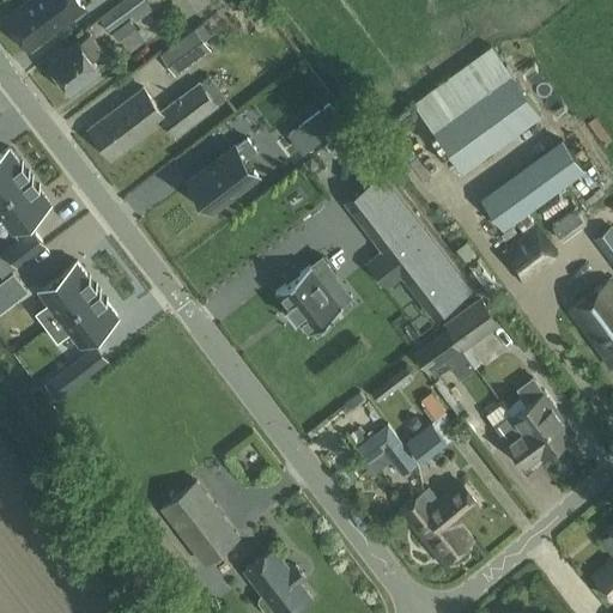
[(78,0),(29,0),(6,17),(29,49),(84,8),(78,0)]
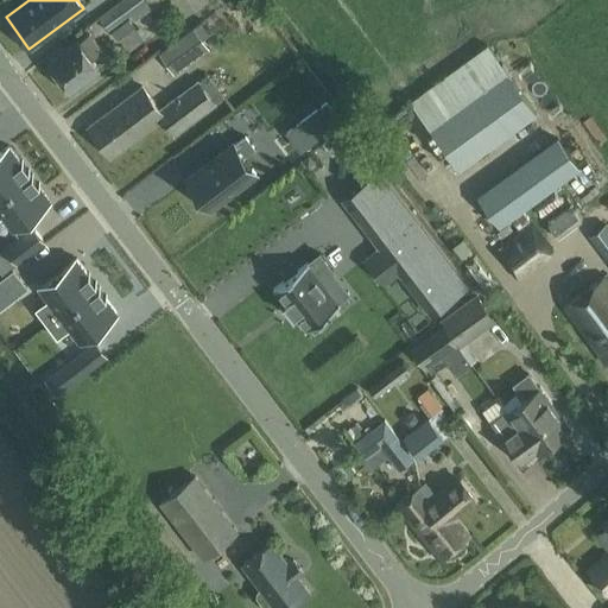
[(146,0),(120,0),(99,17),(109,31),(132,14),(135,20),(152,8),(146,0)]
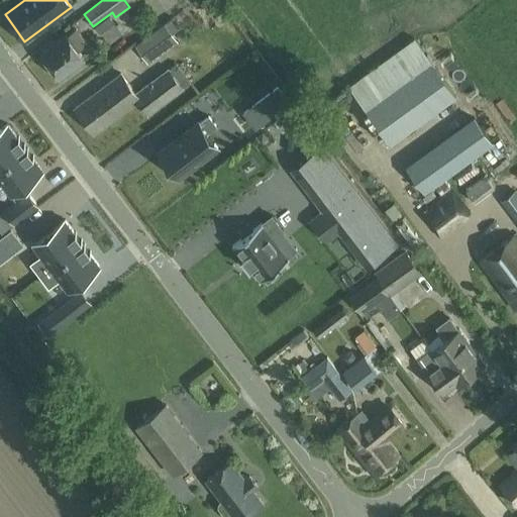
[(110,15),(96,25),(109,44),(122,35),(121,33),(124,31),(118,22),(116,24),(110,15)]
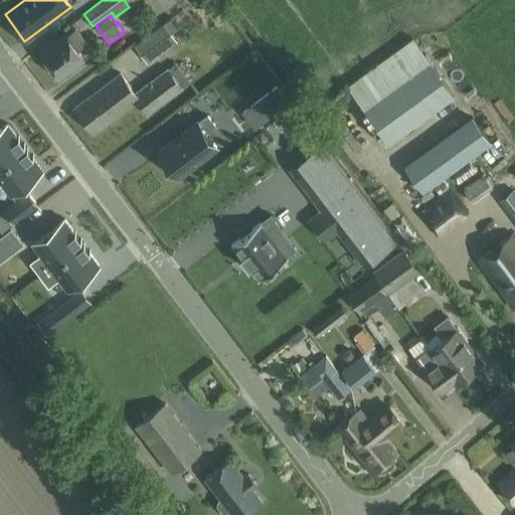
[(138,47),(152,61),(175,38),(161,24),(138,47)]
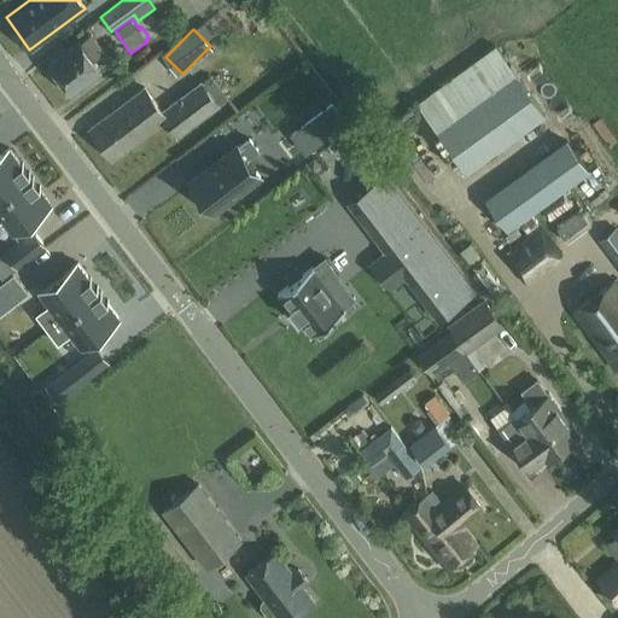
[(80,41),(50,65),(71,93),(101,70),(93,60),(105,52),(91,33),(80,41)]
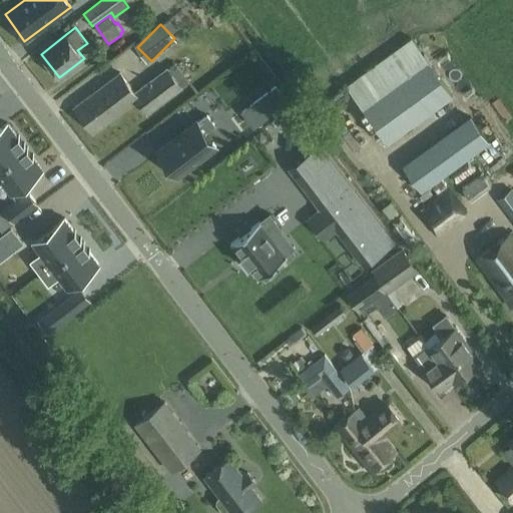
[(413,39),(348,87),(364,108),(388,142),(453,95),(429,61),(413,39)]
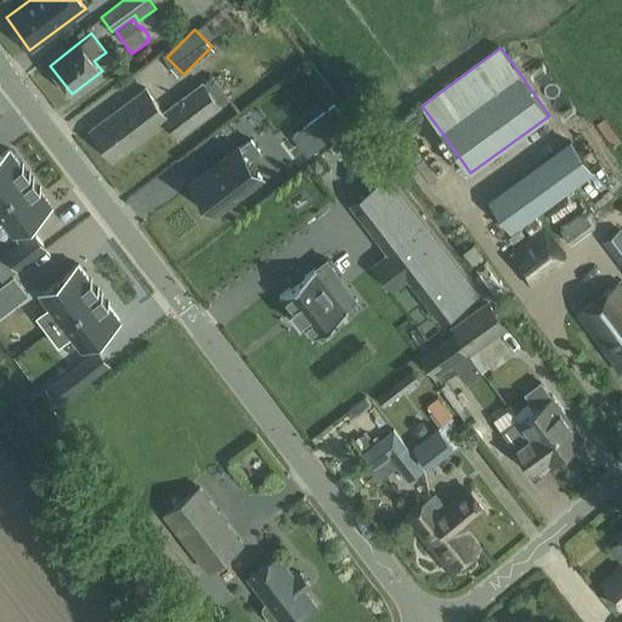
[(160,60),(147,72),(165,91),(179,79),(160,60)]
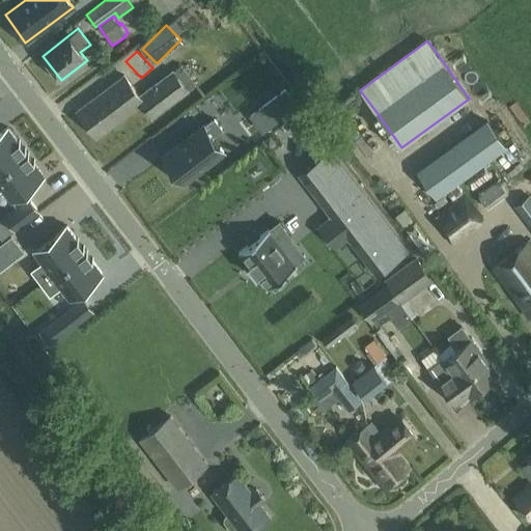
[(124,76),(79,110),(99,136),(142,103),(152,118),(188,92),(172,72),(139,95),(124,76)]
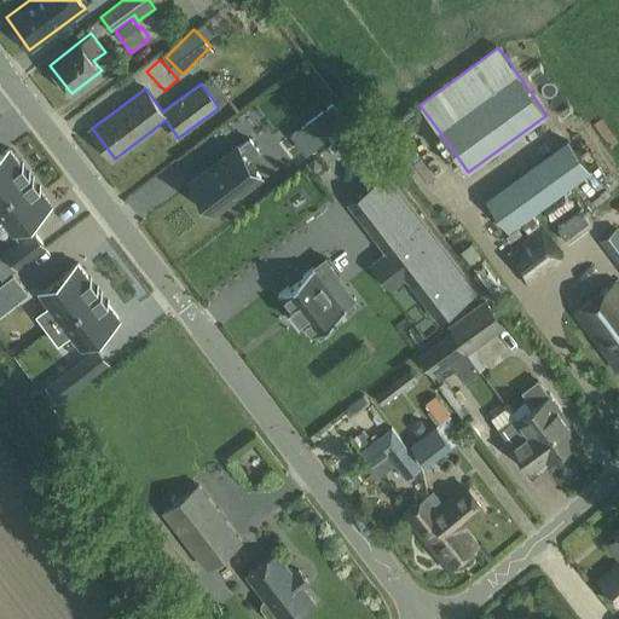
[(333,104),(291,136),(306,154),(347,123),(333,104)]
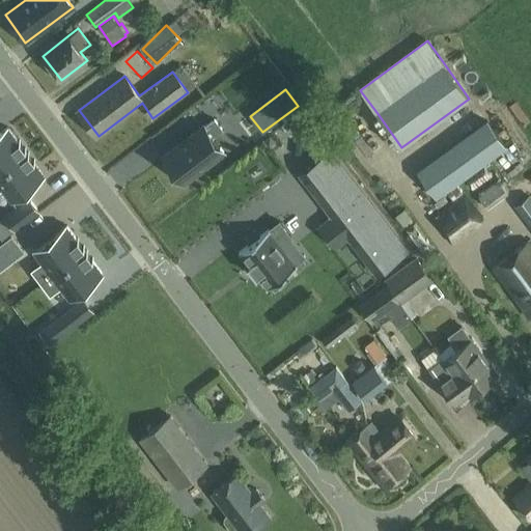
[(193,116),(214,99),(207,91),(187,108),(193,116)]
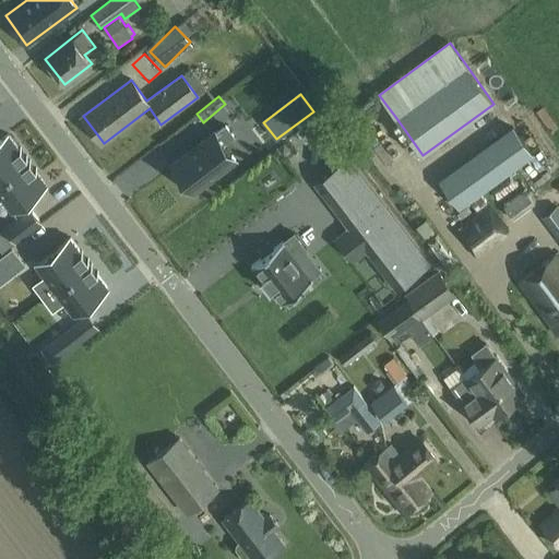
[(512,125),(438,178),(459,206),(533,153),(512,125)]
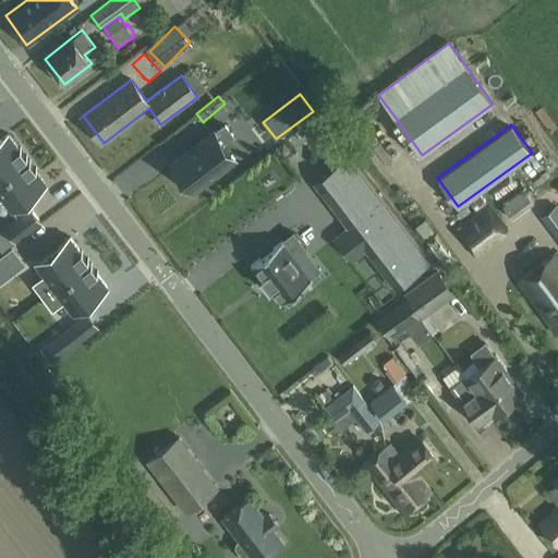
[(214,132),(172,165),(193,192),(235,160),(223,144),(233,136),(226,125),(215,133),(214,132)]
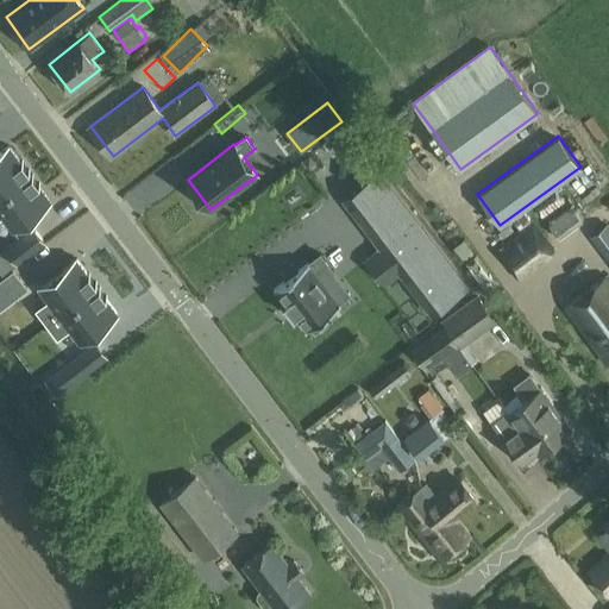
[(0,195),(31,173),(10,145),(0,152),(0,195)]
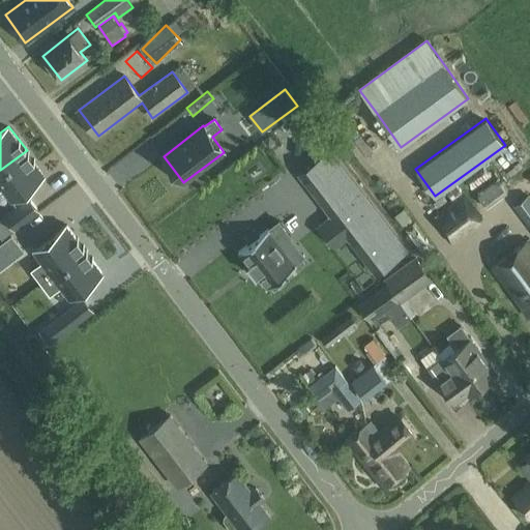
[(152,151),(167,141),(159,131),(145,142),(152,151)]
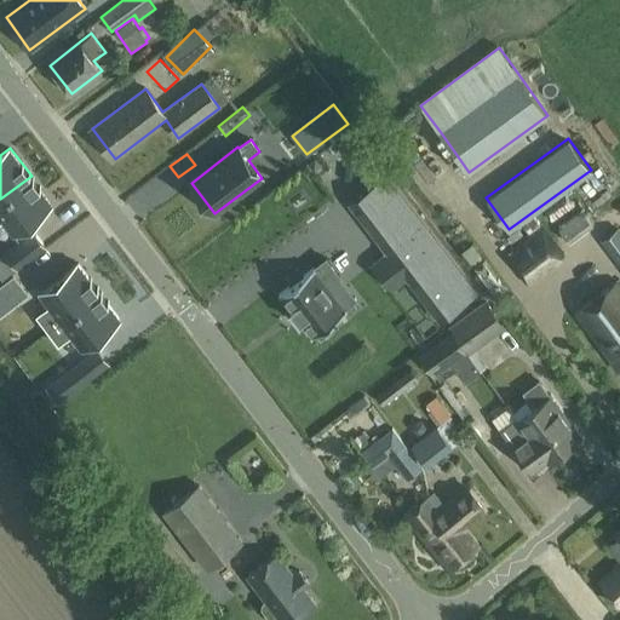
[(390,174),(356,201),(391,247),(372,263),(392,290),(413,274),(446,316),(481,290),(390,174)]
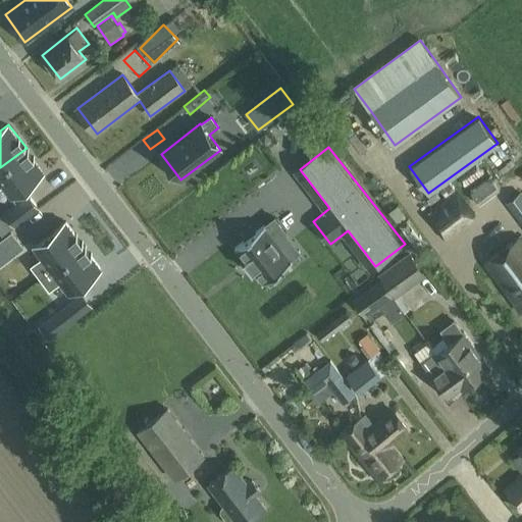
[(27,148),(0,167),(0,187),(9,199),(44,172),(27,148)]
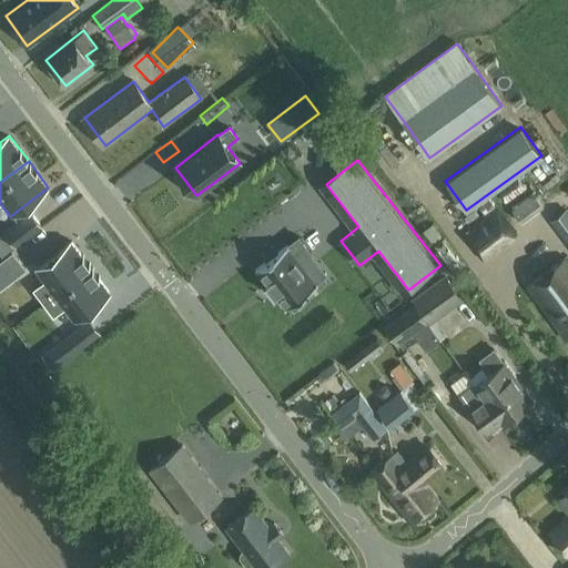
[(505,203),(527,188),(518,173),(495,189),(505,203)]
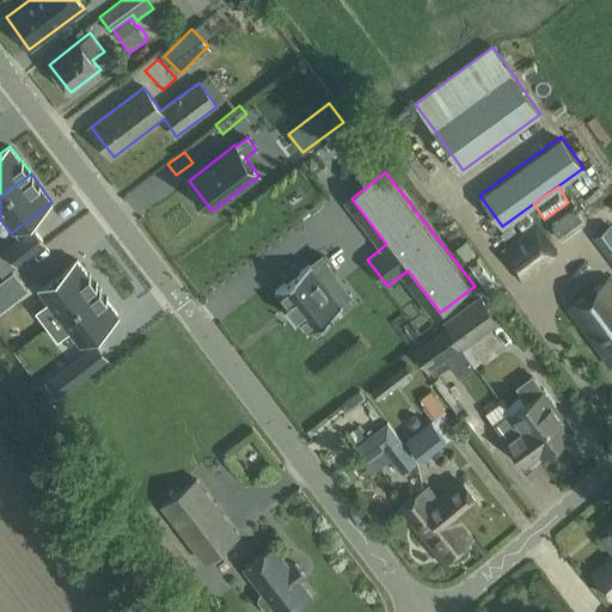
[(551,226),(562,242),(586,224),(574,208),(551,226)]
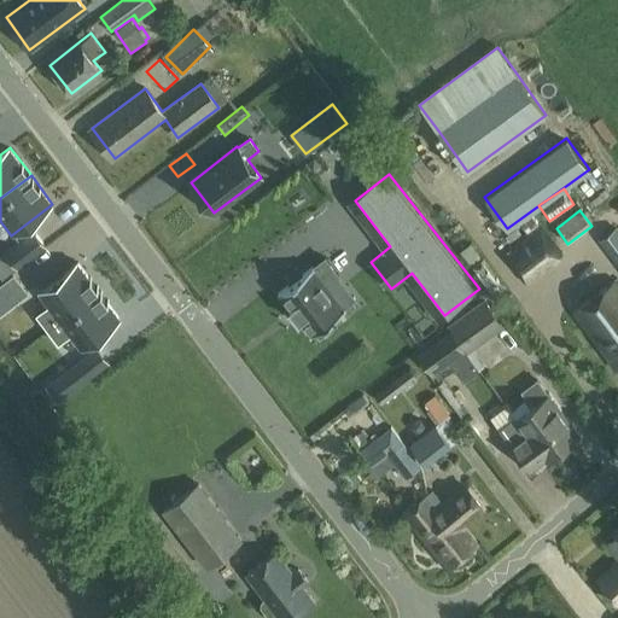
[(538,227),(502,255),(524,284),(526,283),(561,257),(538,227)]
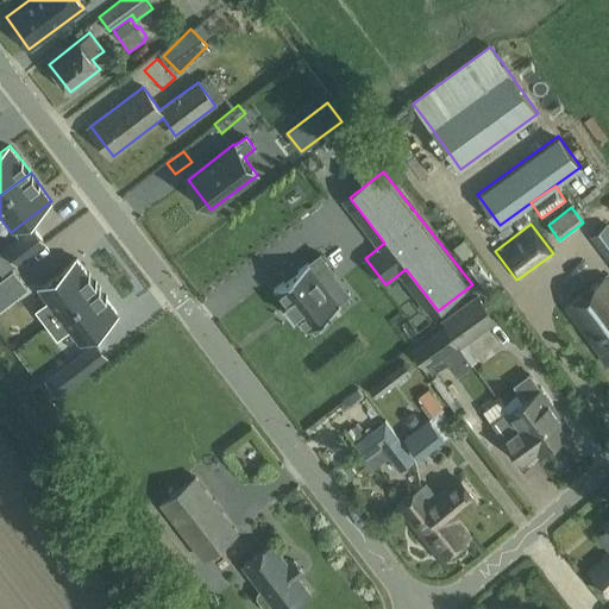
[(591,238),(608,261),(608,225),(591,238)]
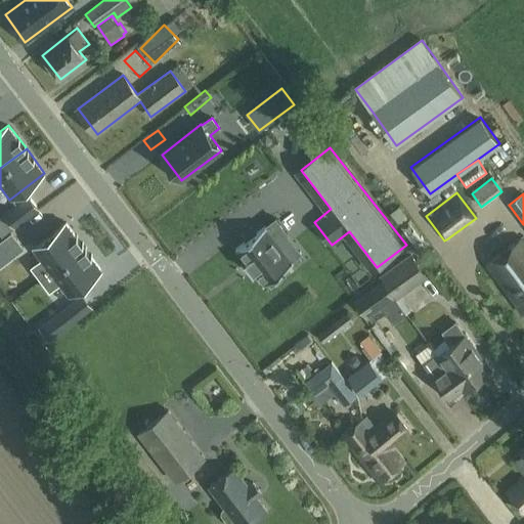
[(27,199),(3,216),(11,226),(35,209),(27,199)]
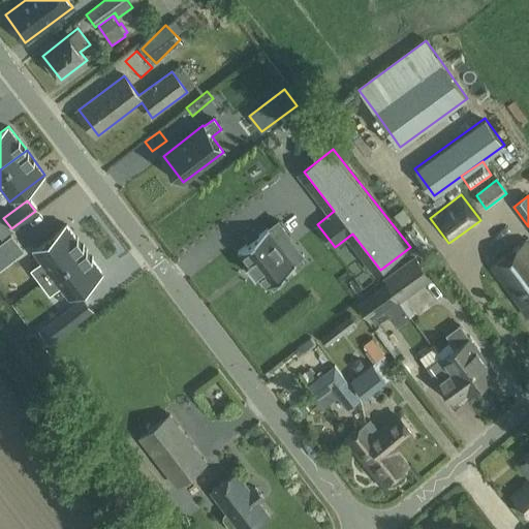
[(288,239),(276,222),(238,251),(239,252),(248,262),(247,263),(256,275),(266,286),(265,286),(266,287),(271,283),(274,288),(283,281),(280,277),(298,265),(282,244),(288,239)]
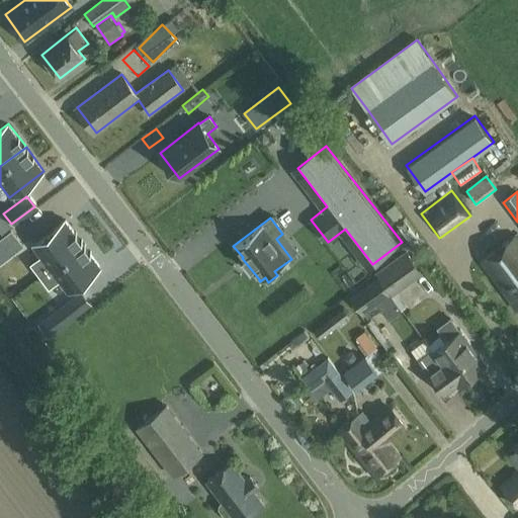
[(39,258),(29,266),(37,277),(83,244),(65,220),(30,246),(39,258)]
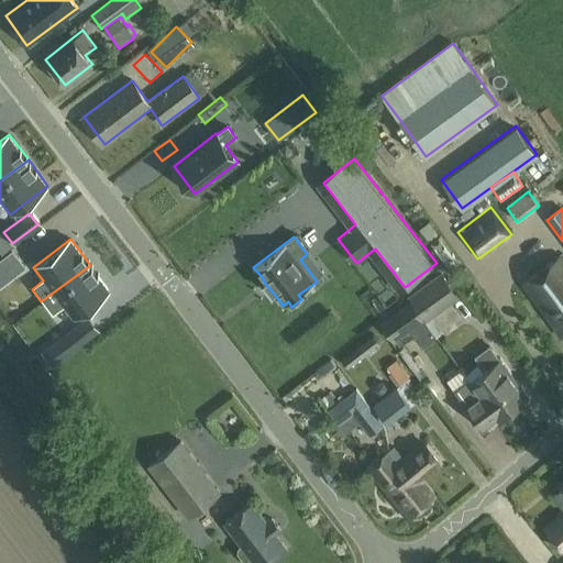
[(562,260),(560,255),(522,284),(562,337),(562,334),(562,260)]
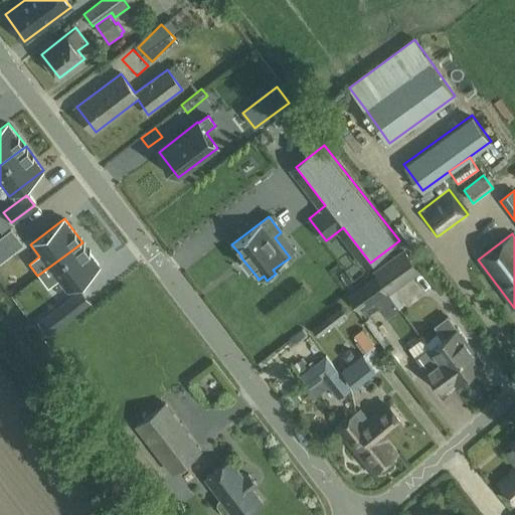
[(0,242),(0,260),(8,254),(0,242)]
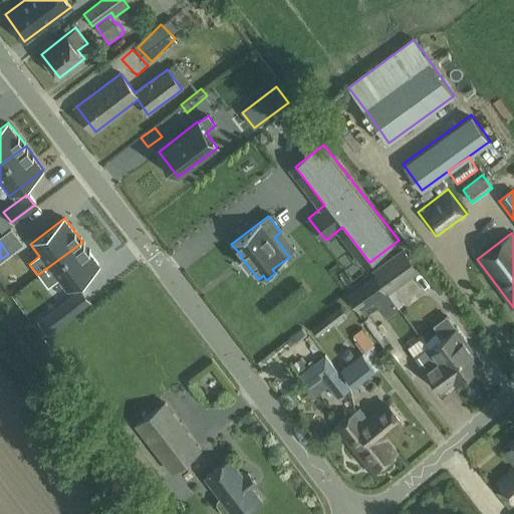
[(82,242),(37,275),(46,287),(56,279),(65,291),(99,265),(82,242)]
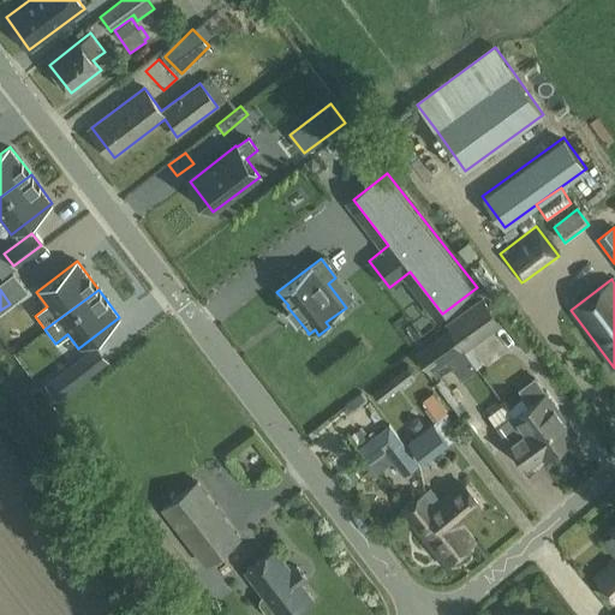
[(445,324),(448,328),(464,348),(465,352),(503,324),(482,296),(445,324)]
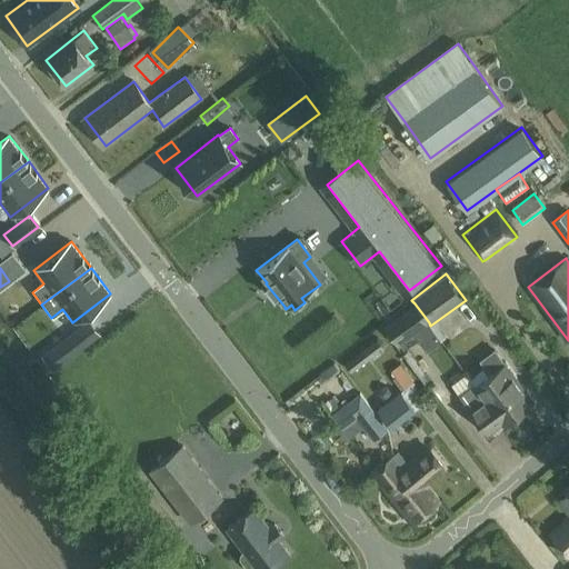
[(429,322),(415,303),(385,325),(399,345),(429,322)]
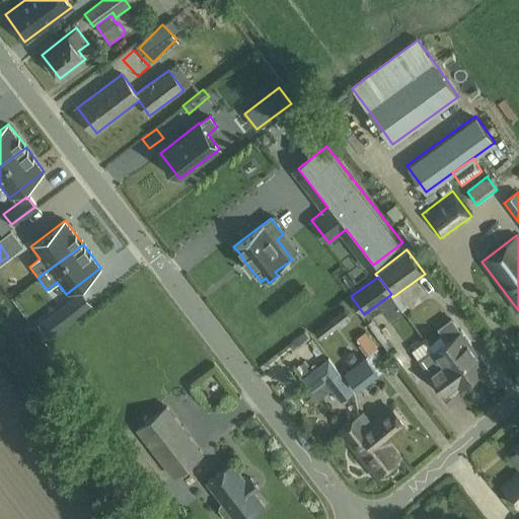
[(49,336),(72,317),(62,305),(39,322),(49,336)]
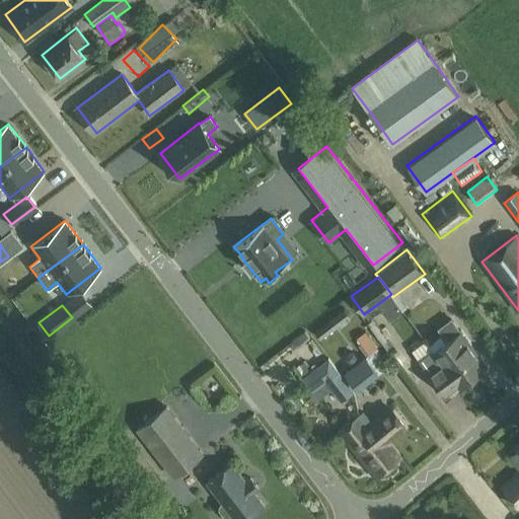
[(345,309),(315,331),(320,339),(350,315),(345,309)]
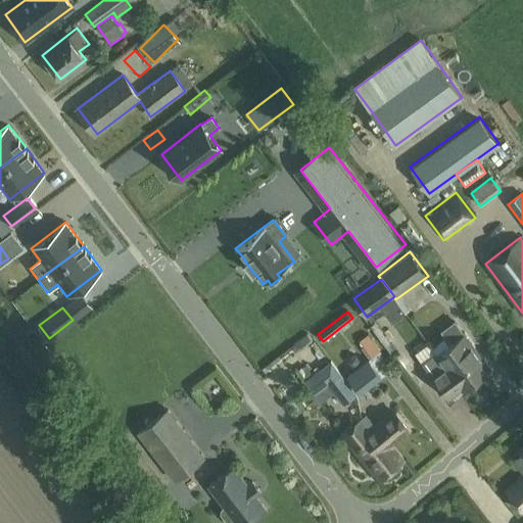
[(465,332),(449,342),(477,379),(491,369),(465,332)]
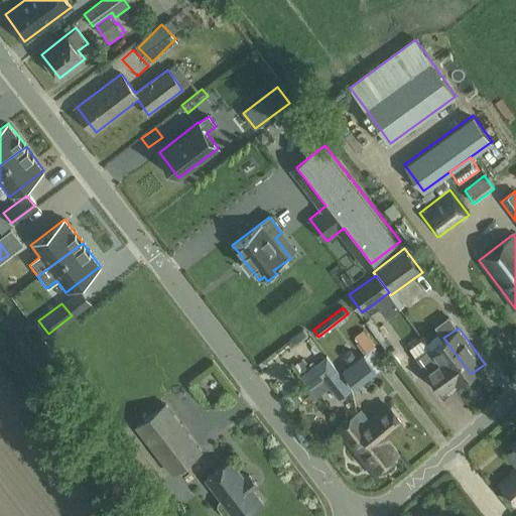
[(364,355),(343,371),(355,388),(386,365),(375,349),(377,348),(364,329),(354,337),(359,343),(356,344),(364,355)]
